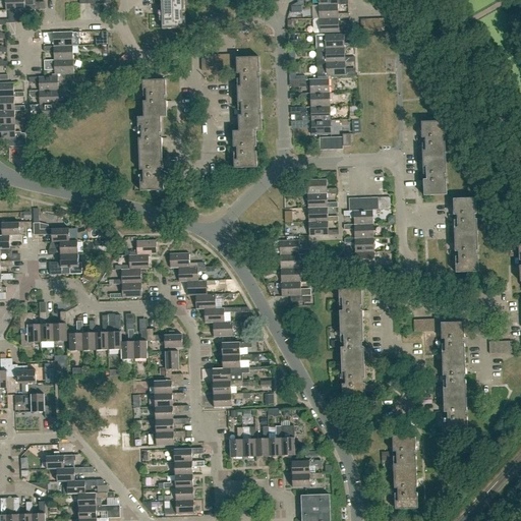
[(35,0),(5,0),(6,11),(9,11),(15,11),(20,10),(26,10),(29,10),(36,10),(35,0)]
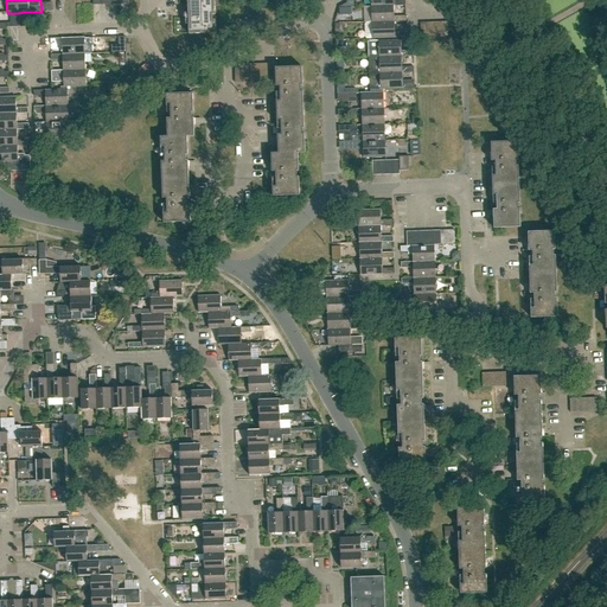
[(215,2),(189,4),(189,10),(184,11),(184,19),(189,19),(190,34),(216,33),(215,2)]
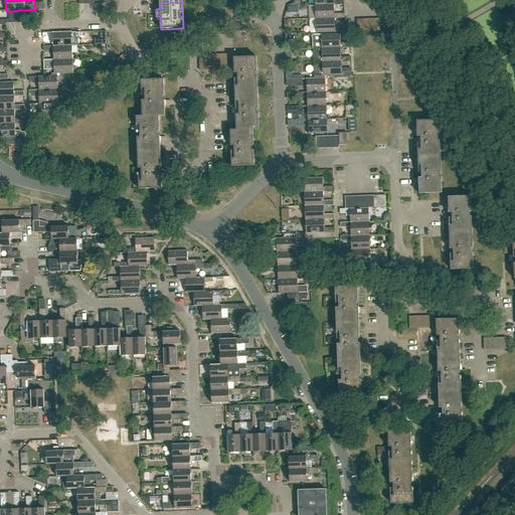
[(335,18),(334,5),(316,6),(316,19),(335,18)]
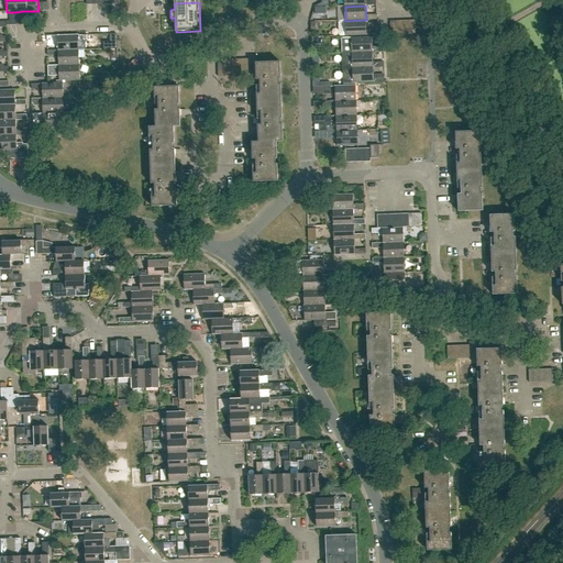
[(366,20),(345,21),(341,21),(338,24),(339,34),(341,36),(366,35),(366,20)]
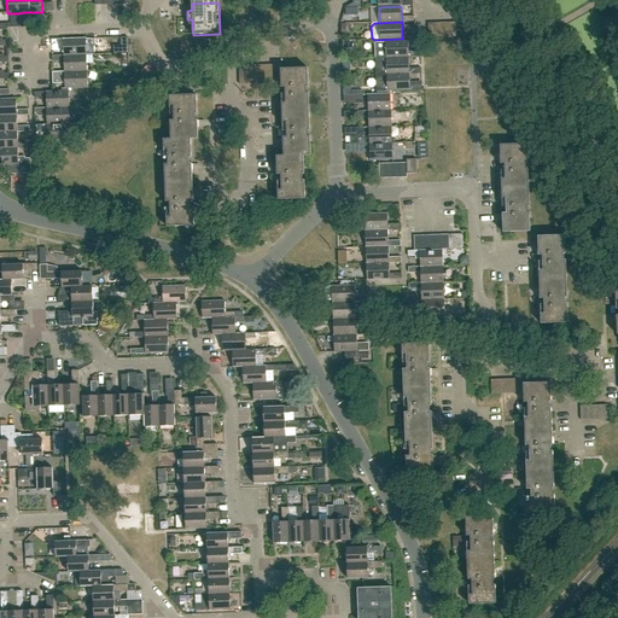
[(65,56),(87,56),(87,39),(64,39),(65,56)]
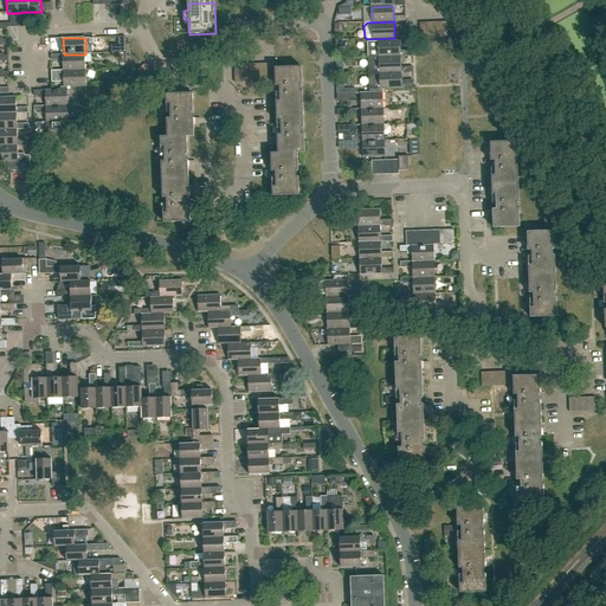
[(368,58),(401,57),(400,40),(379,42),(368,42),(368,58)]
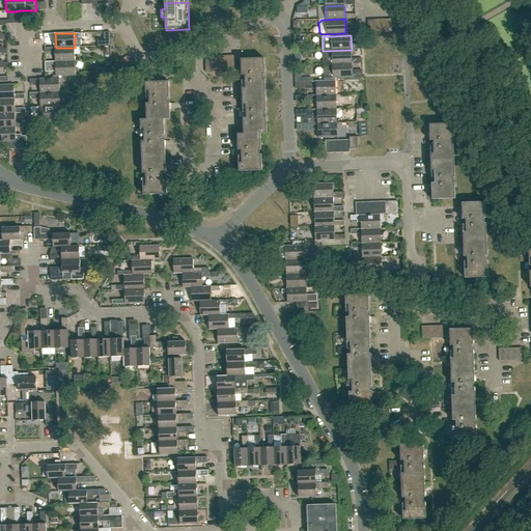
[(56,62),(75,61),(75,48),(56,48),(56,61),(56,62)]
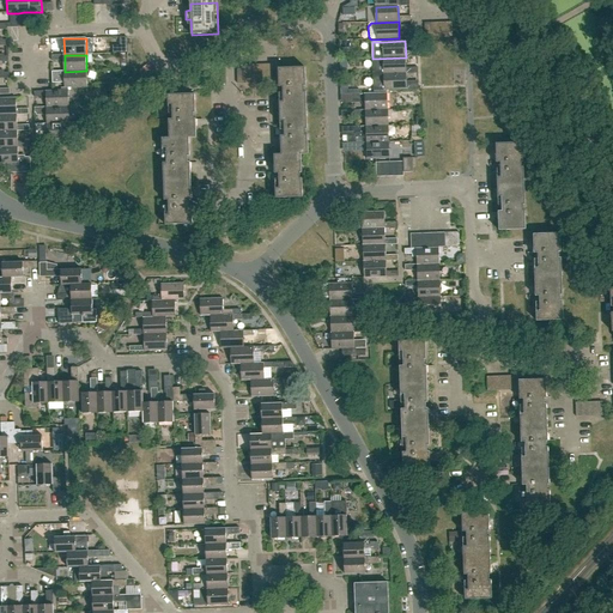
[(374,74),(406,73),(406,58),(372,59),(374,74)]
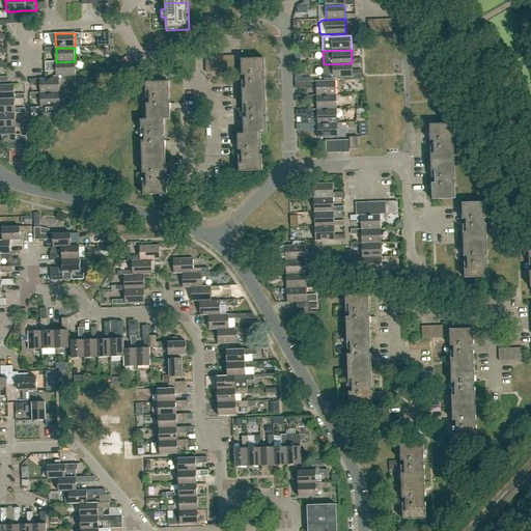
[(243,96),(266,96),(264,58),(241,59),(243,96)]
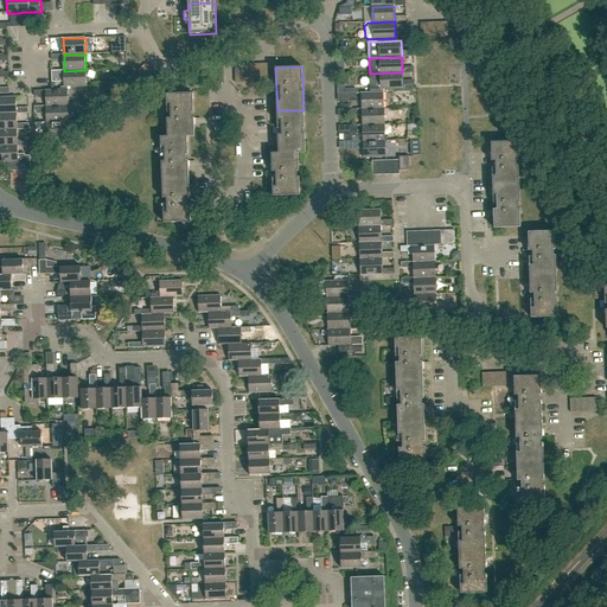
[(64,71),(64,70),(52,71),(52,82),(64,82),(65,88),(87,87),(85,70),(64,71)]
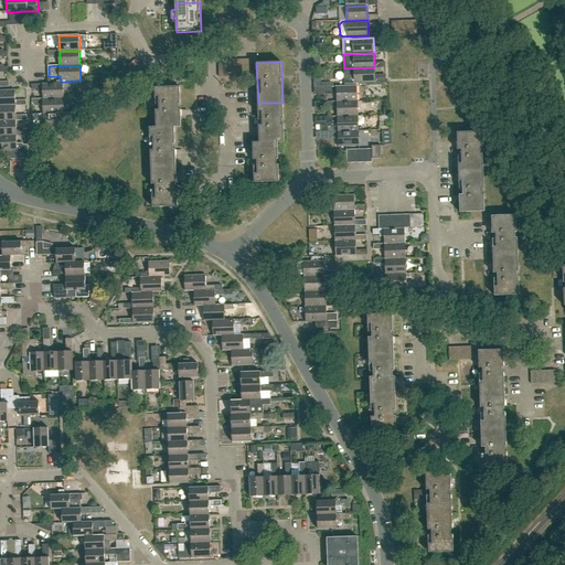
[(374,67),(344,68),(344,84),(375,83),(374,67)]
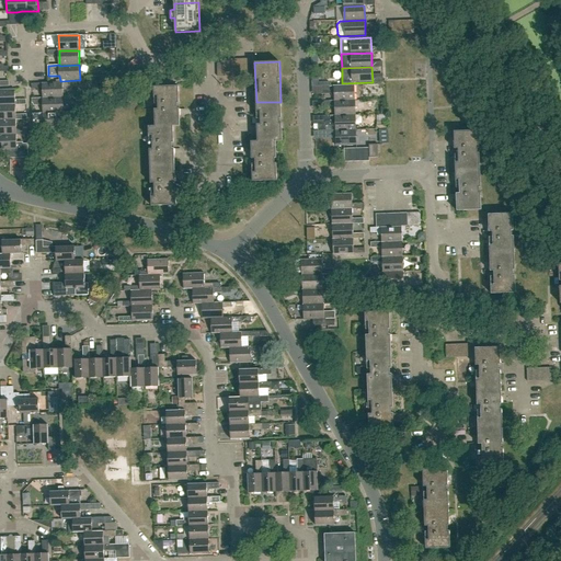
[(43,99),(64,98),(63,82),(43,83),(43,99)]
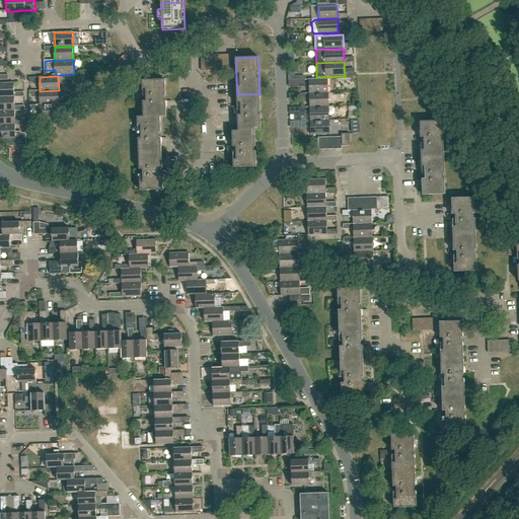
[(309,79),(309,87),(309,94),(328,93),(327,79),(309,79)]
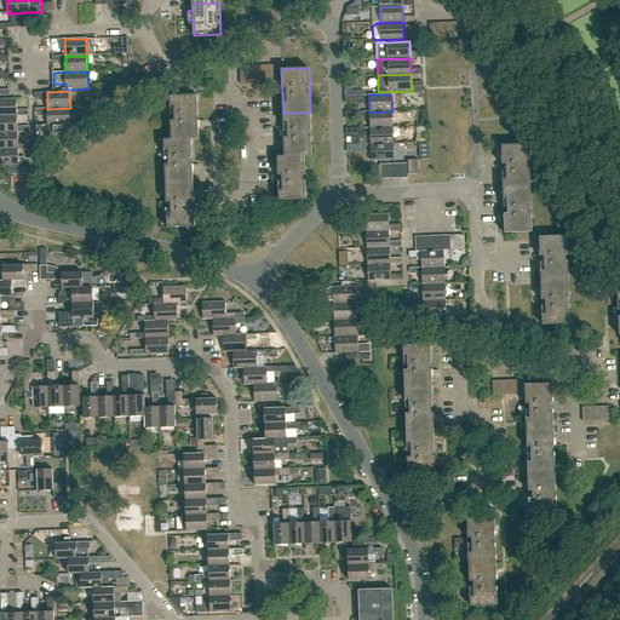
[(191,139),(191,141),(199,139),(199,133),(199,121),(197,96),(195,96),(170,97),(171,120),(172,139),(172,141),(191,139)]
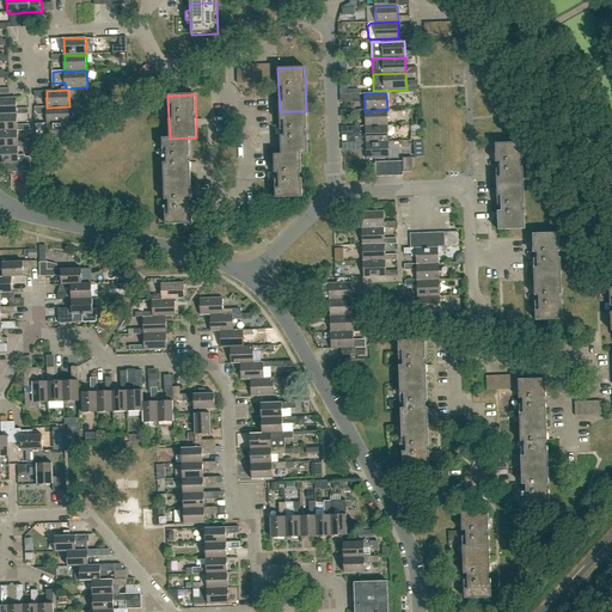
[(17,98),(0,98),(0,115),(17,115),(29,115),(29,109),(17,109),(17,98)]
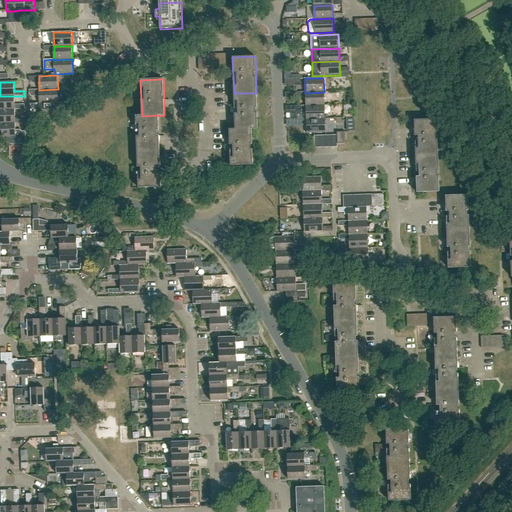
[(40,103),(58,103),(58,89),(39,90),(40,103)]
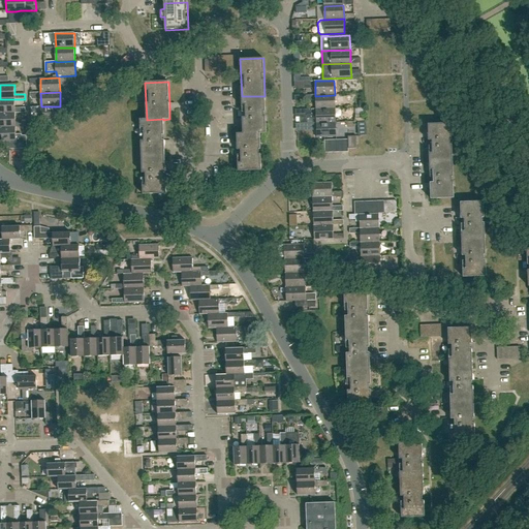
[(316,110),(335,110),(335,95),(315,96),(316,110)]
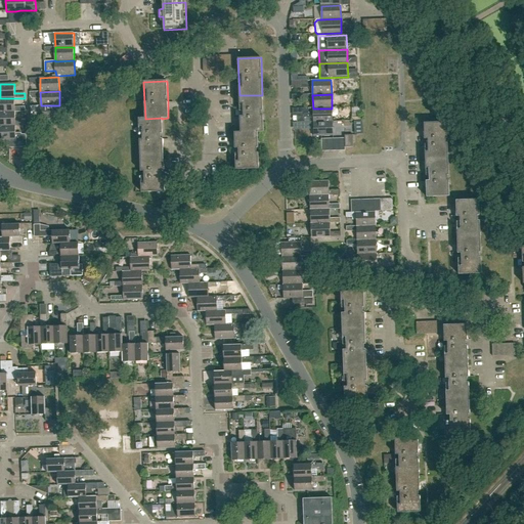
[(257,132),(263,132),(262,95),(239,95),(241,128),(241,132),(257,132)]
